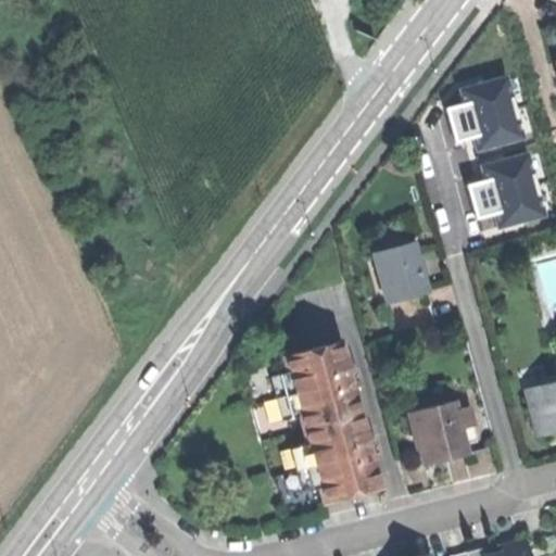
[(453,140),(472,134),(477,149),(525,134),(504,71),(457,85),(462,98),(442,104),(453,140)]
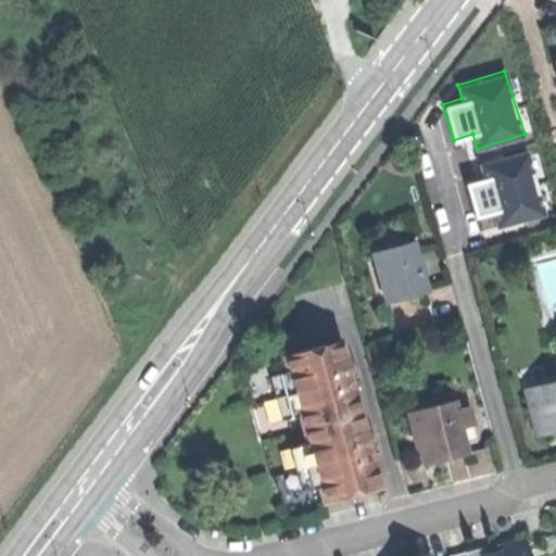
[(474,216),(495,210),(500,224),(545,212),(528,148),(478,161),(482,176),(464,180),(474,216)]
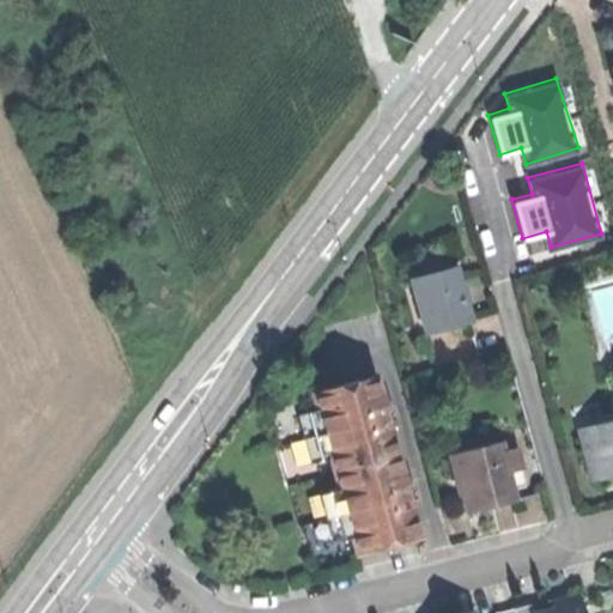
[(412,283),(426,334),(471,322),(466,304),(456,271),(412,283)]
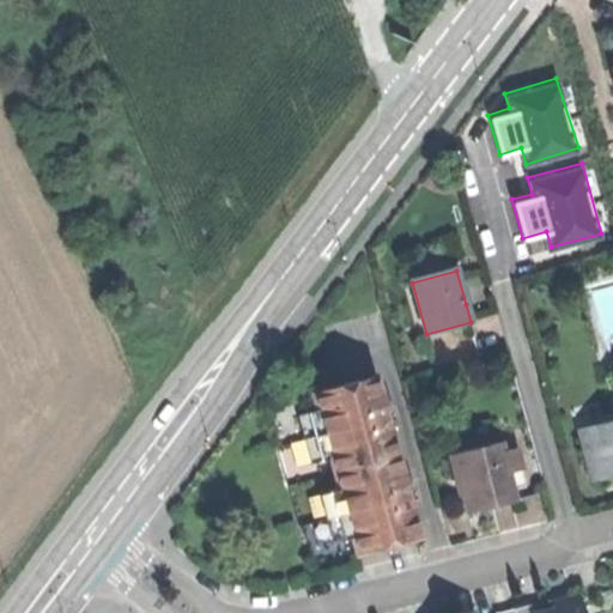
[(418,536),(410,505),(418,503),(416,492),(413,484),(405,486),(404,480),(389,431),(388,425),(396,423),(394,413),(392,404),(383,406),(375,376),(311,393),(316,410),(323,434),(329,457),(339,489),(345,513),(351,536),(356,553),(418,536)]
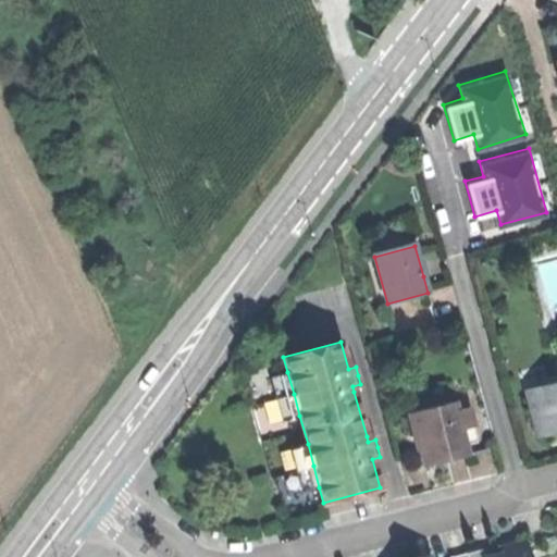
[(280,374),(285,396),(294,394),(287,372),(280,374)]
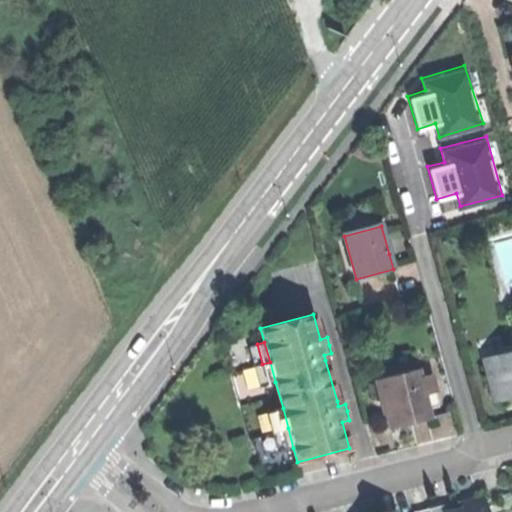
[(248,347),(254,366),(262,364),(257,344),(248,347)]
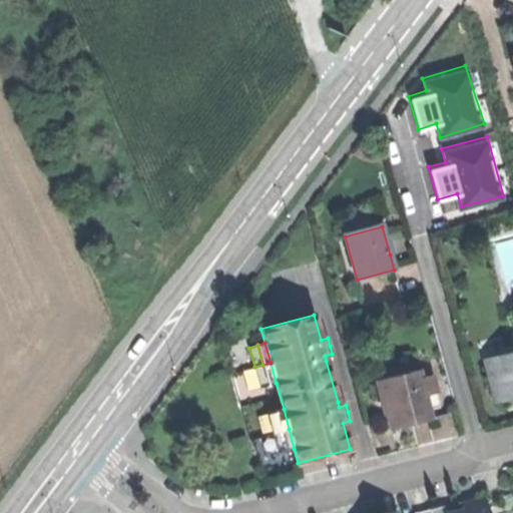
[(512,353),(484,361),(494,403),(512,398),(512,353)]
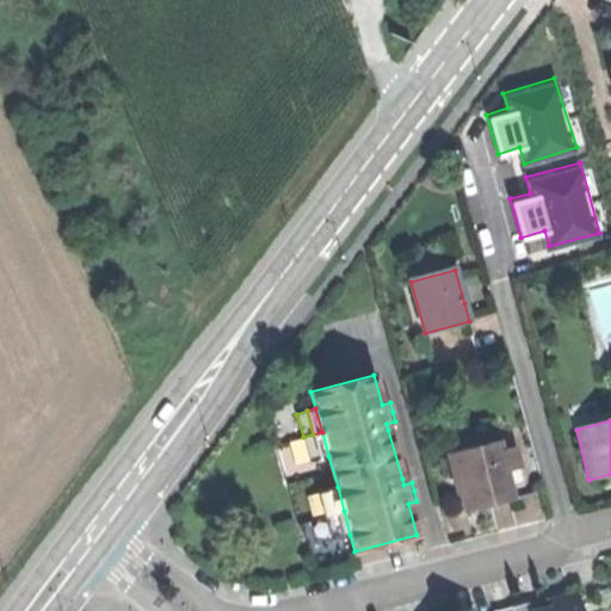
[(320,458),(328,456),(322,432),(313,434),(320,458)]
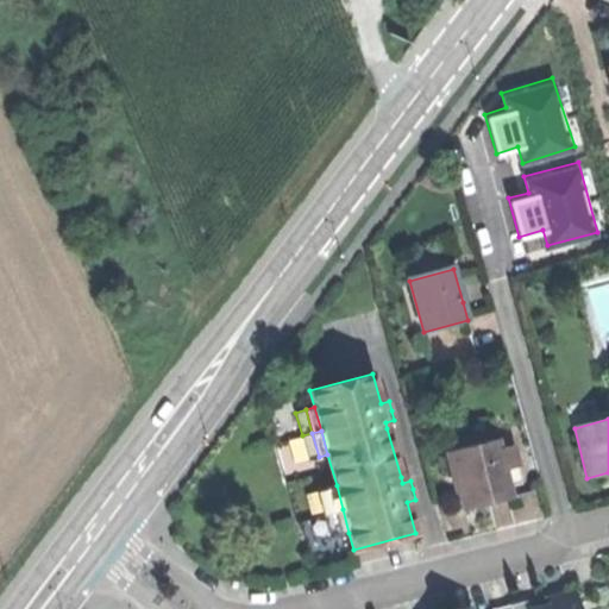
[(308,460),(319,457),(312,433),(302,435),(308,460)]
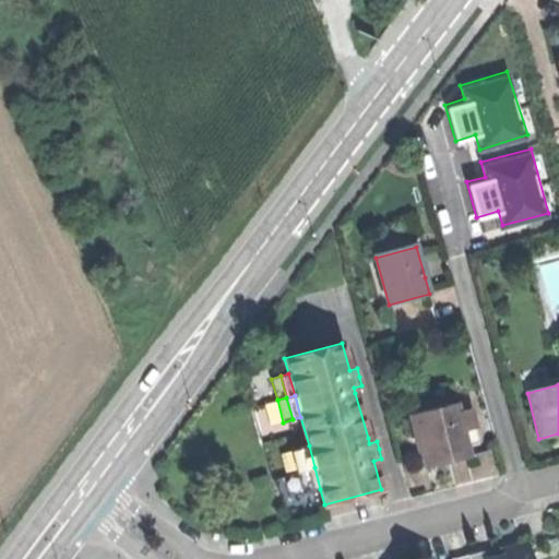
[(413,414),(426,466),(445,462),(468,455),(455,403),(413,414)]
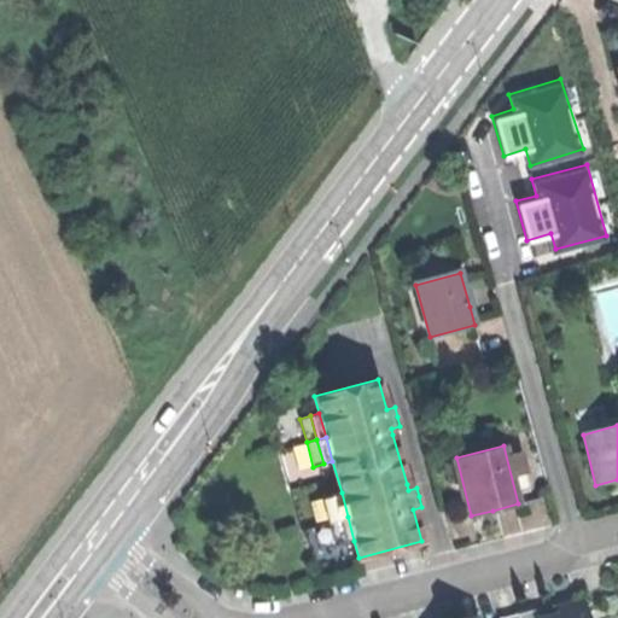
[(332,496),(339,519),(348,517),(342,493),(332,496)]
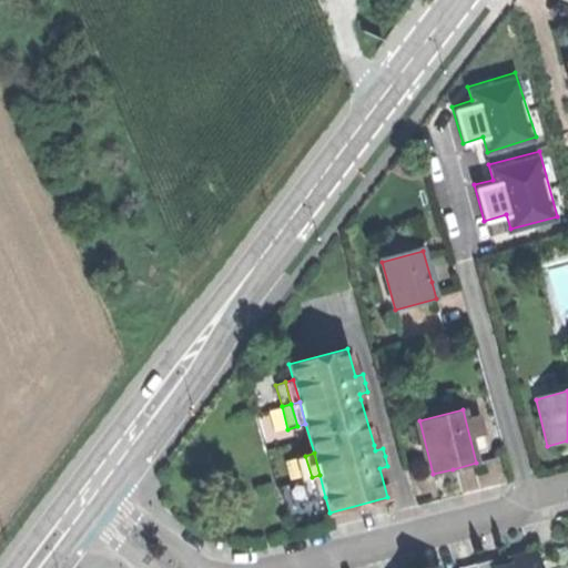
[(295,458),(302,480),(312,477),(305,456),(295,458)]
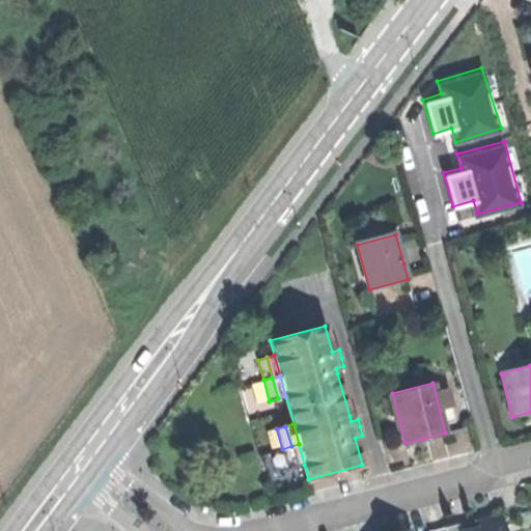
[(297,467),(304,465),(299,444),(291,446),(297,467)]
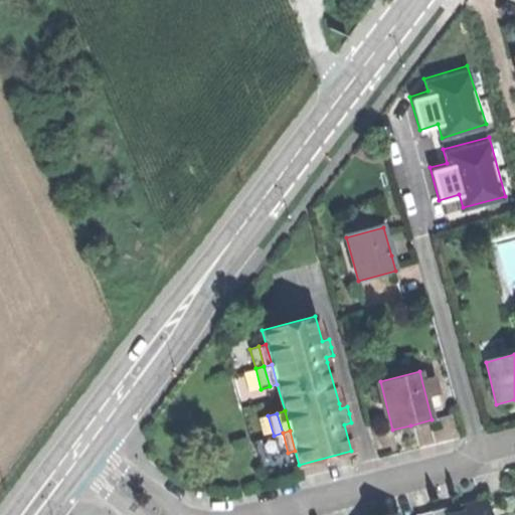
[(279,455),(288,453),(283,433),(274,436),(279,455)]
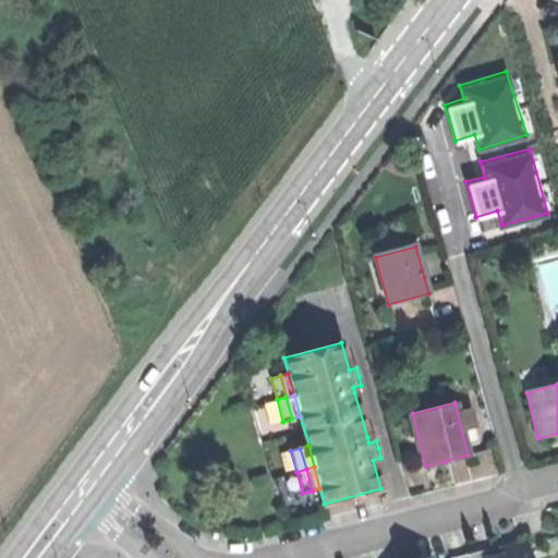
[(519,544),(509,547),(518,552),(529,548),(528,542),(519,544)]
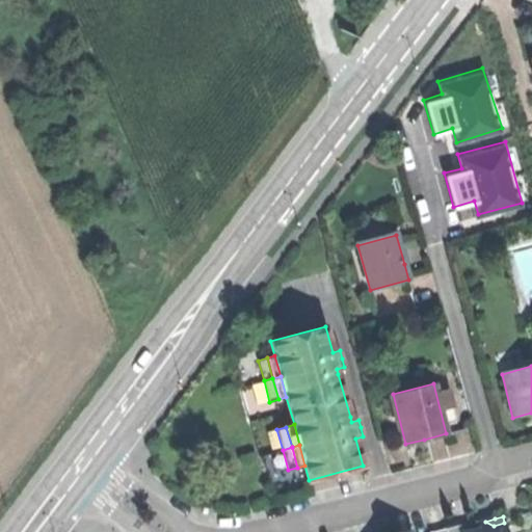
[(480,529),(469,531),(506,531),(504,523),(494,526),(485,522),(478,523),(480,529)]
